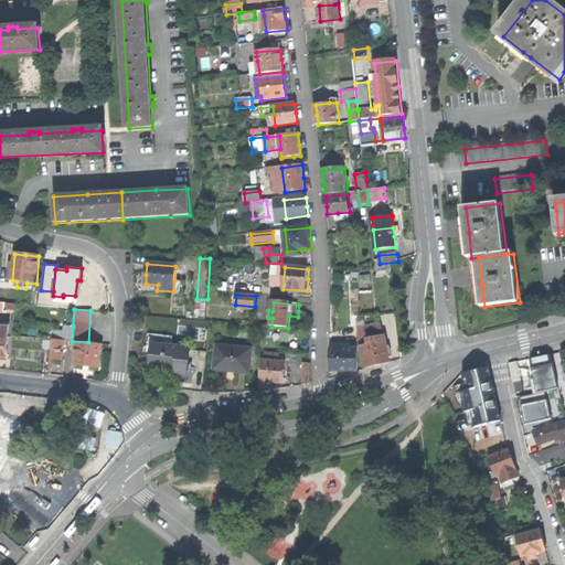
[(0,327),(0,334),(9,336),(10,324),(4,323),(4,328),(0,327)]
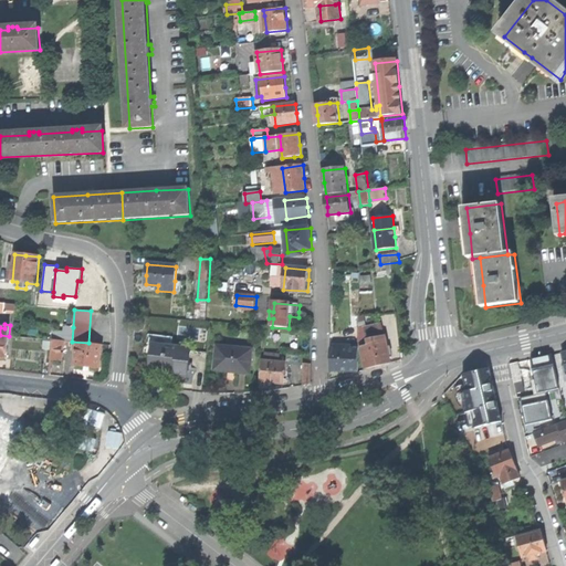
[(366,328),(369,341),(383,337),(379,325),(366,328)]
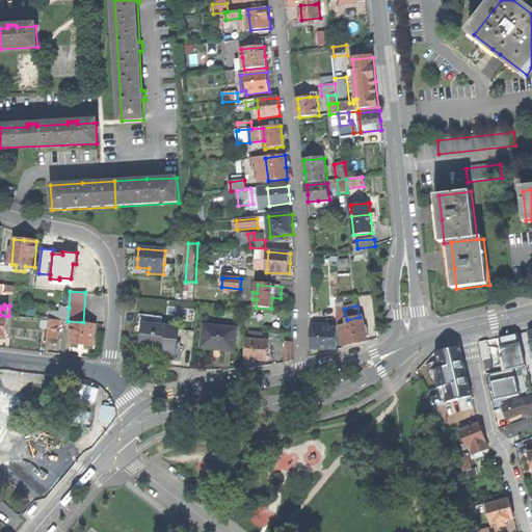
[(51,312),(51,320),(59,321),(68,321),(69,308),(60,307),(59,312),(51,312)]
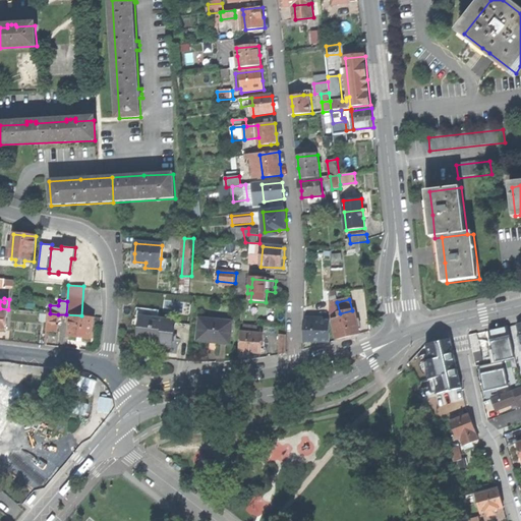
[(334,321),(339,341),(350,339),(361,336),(355,310),(352,310),(340,313),(341,319),(334,321)]
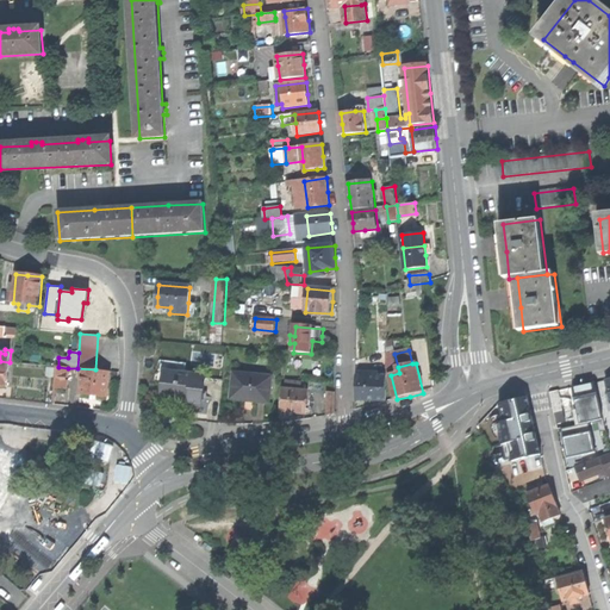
[(58,367),(56,388),(66,390),(68,368),(58,367)]
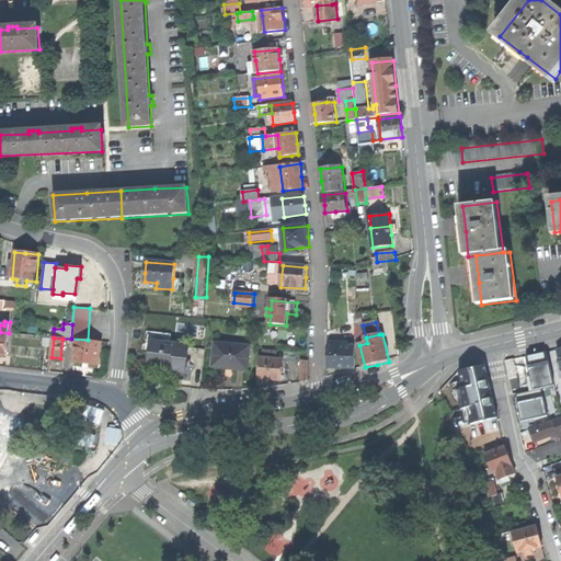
[(101,341),(88,340),(71,339),(71,344),(76,344),(75,363),(86,364),(99,365),(101,341)]
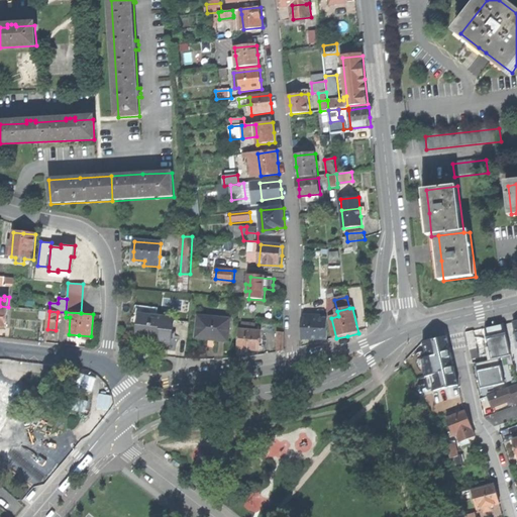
[(140,315),(137,336),(150,338),(161,339),(161,343),(172,344),(175,319),(140,315)]
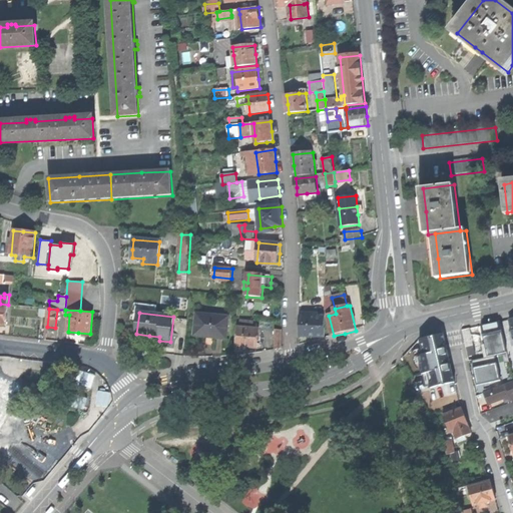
[(197,314),(195,337),(211,339),(227,340),(229,317),(197,314)]
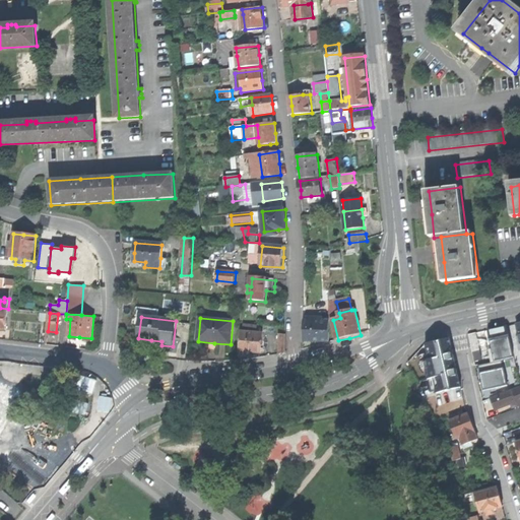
[(317,342),(330,342),(330,322),(324,322),(316,322),(305,321),(304,341),(317,342)]
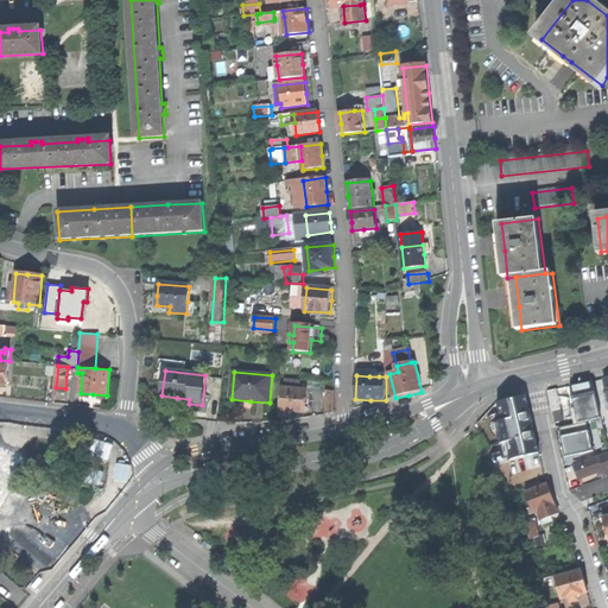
[(581,386),(571,387),(576,409),(597,405),(594,382),(581,386)]
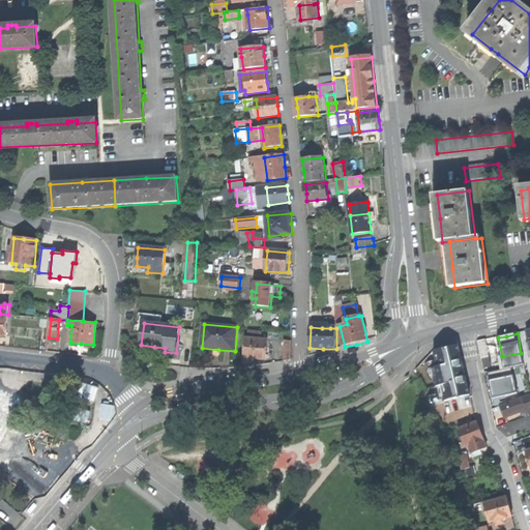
[(257,359),(266,359),(268,339),(262,339),(248,337),(247,337),(246,358),(257,359)]
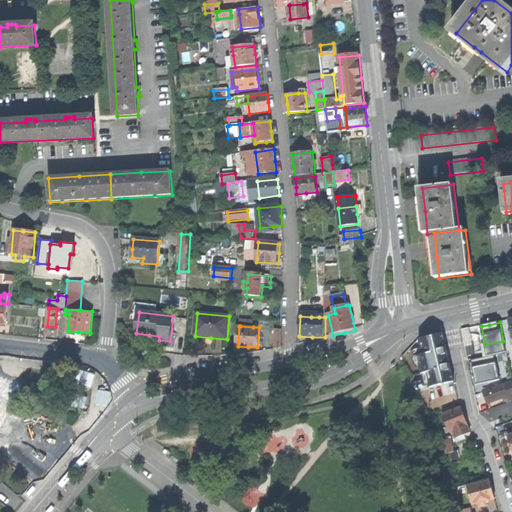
[(463,330),(467,347),(474,346),(470,328),(463,330)]
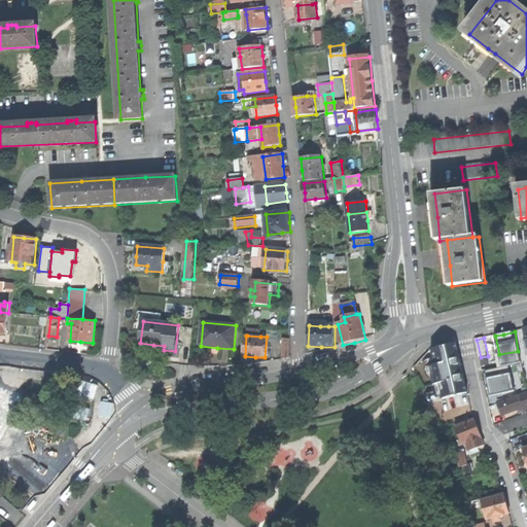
[(432,350),(436,370),(448,366),(454,365),(462,363),(460,354),(457,344),(432,350)]
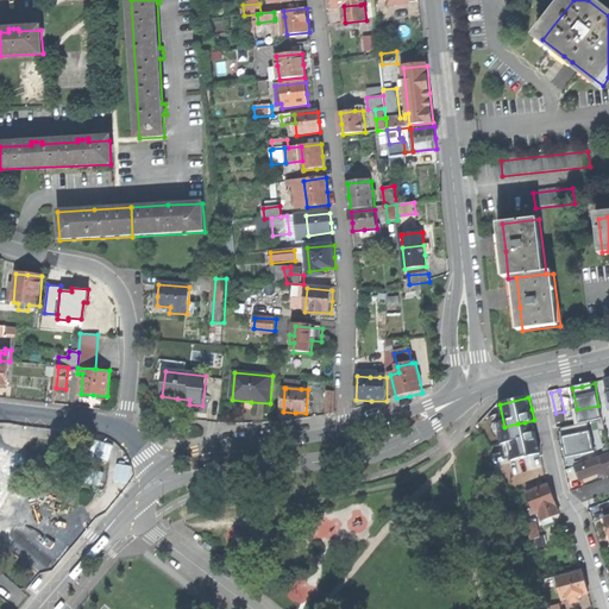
[(601,412),(598,406),(577,409),(578,416),(601,412)]
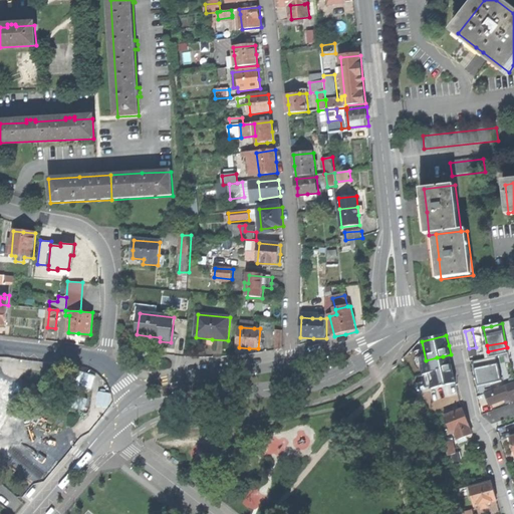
[(436,365),(440,383),(456,379),(453,362),(436,365)]
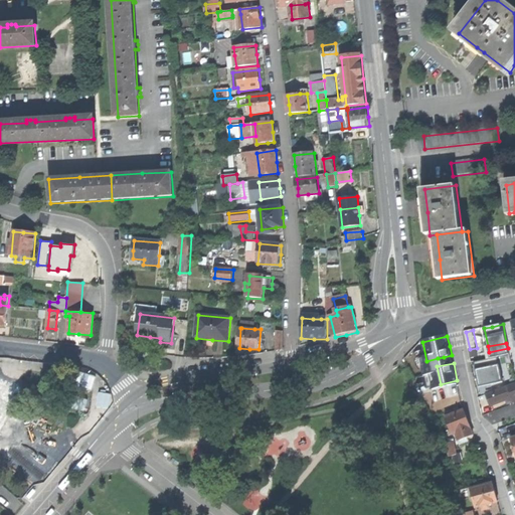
[(497,364),(475,369),(478,386),(500,381),(497,364)]
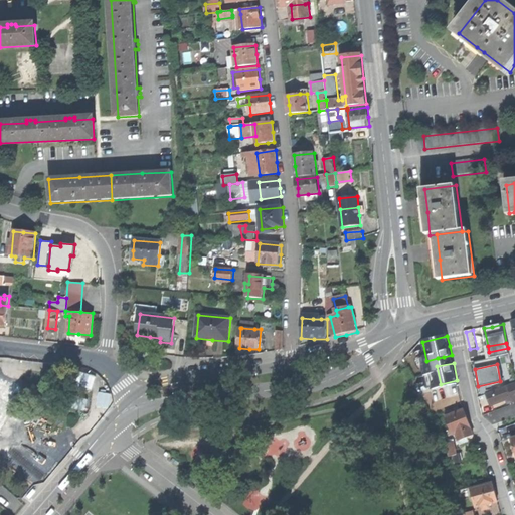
[(403,372),(410,384),(416,381),(409,369),(403,372)]
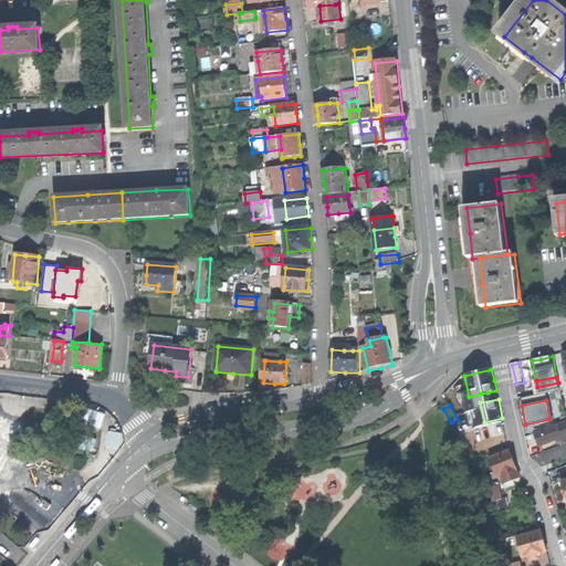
[(537,442),(540,448),(564,439),(559,427),(535,436),(537,442)]
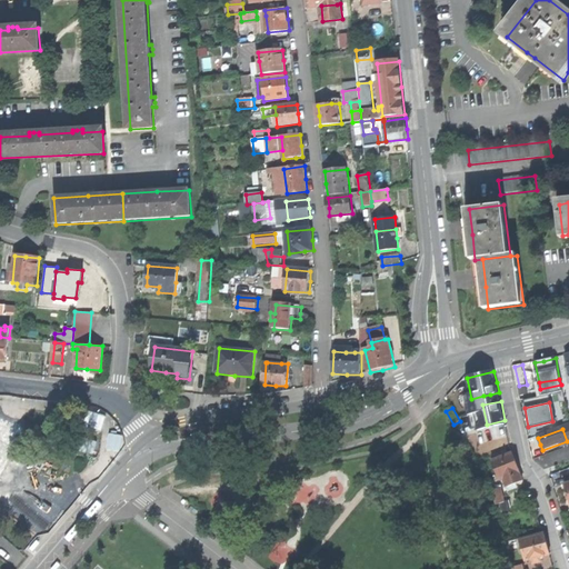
[(493,461),(501,481),(505,479),(521,473),(517,463),(513,453),(493,461)]
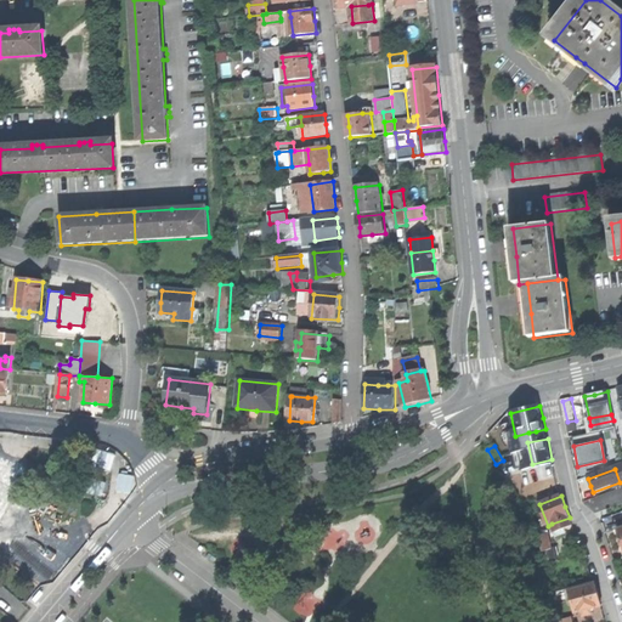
[(574,526),(570,518),(552,524),(555,533),(574,526)]
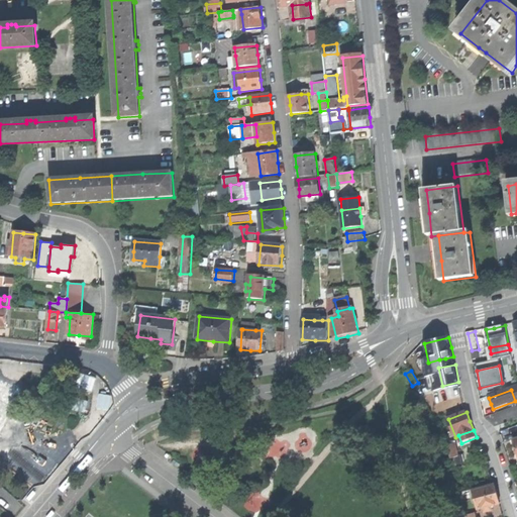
[(452,458),(453,466),(464,463),(463,456),(458,457),(452,458)]
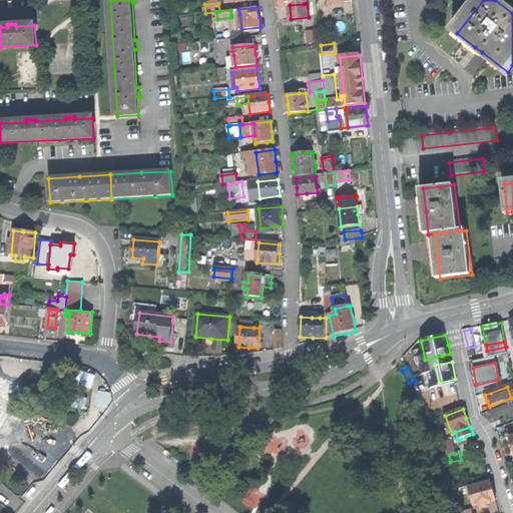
[(470,486),(475,506),(496,501),(494,492),(492,481),(470,486)]
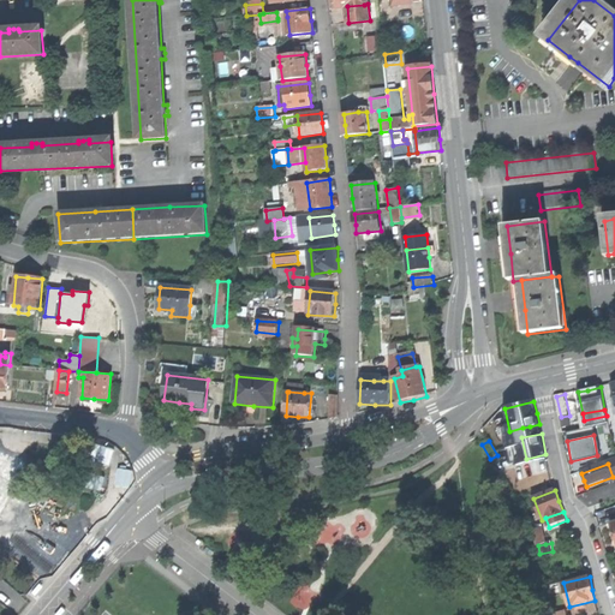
[(46,585),(42,583),(35,590),(34,592),(36,593),(37,595),(46,585)]
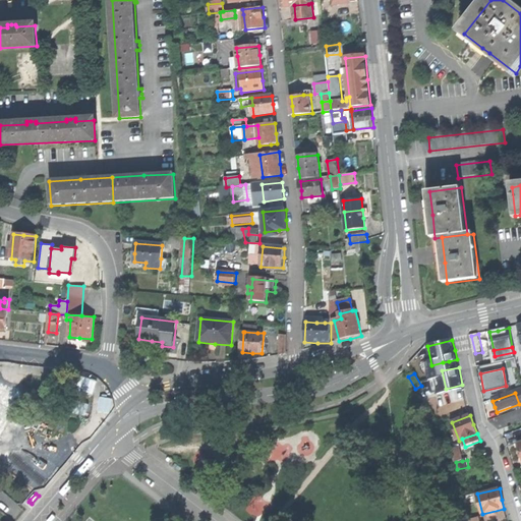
[(467,510),(469,520),(475,520),(473,508),(467,510)]
